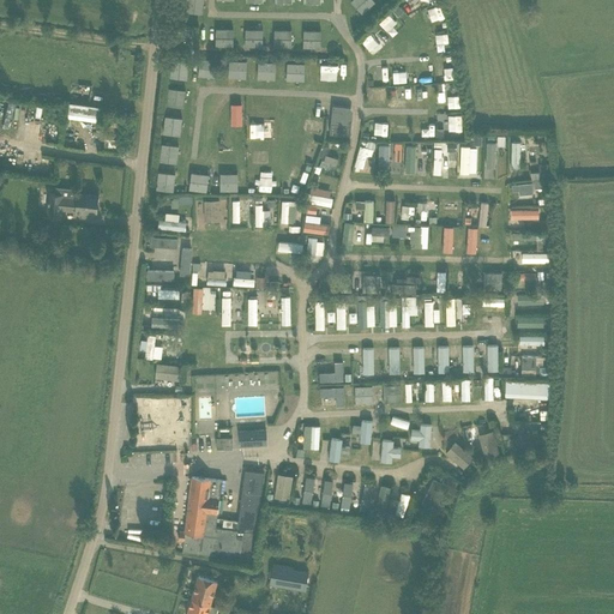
[(186,0),(186,11),(203,13),(203,0),(186,0)]
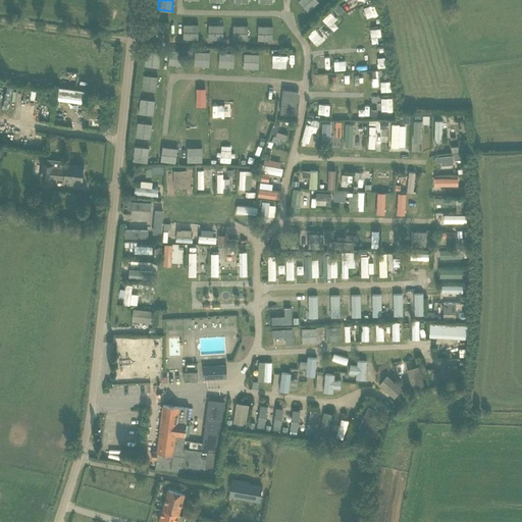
[(317,0),(299,0),(308,11),(318,1),(317,0)]
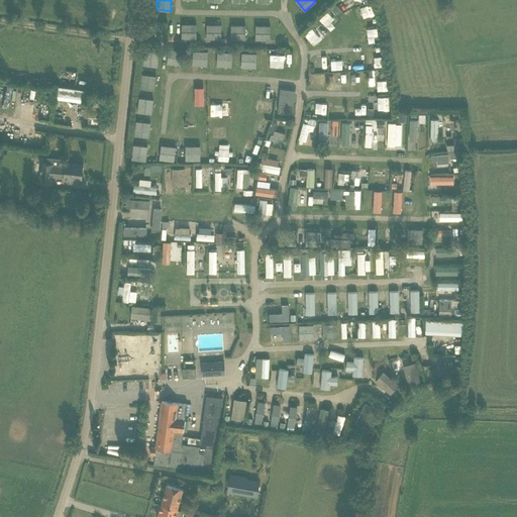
[(340,0),(337,3),(343,9),(349,2),(346,0),(340,0)]
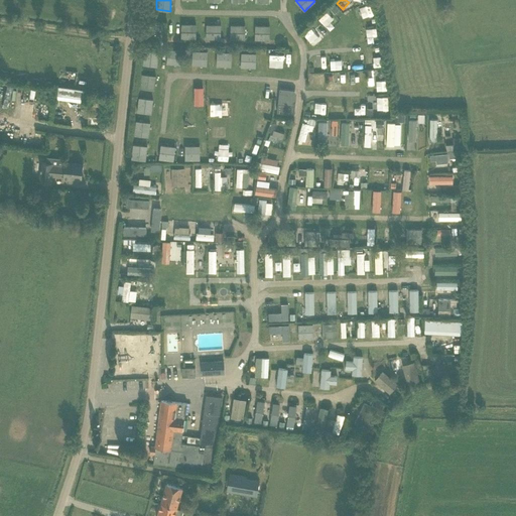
[(355,9),(357,14),(363,12),(365,17),(374,13),(369,2),(355,9)]
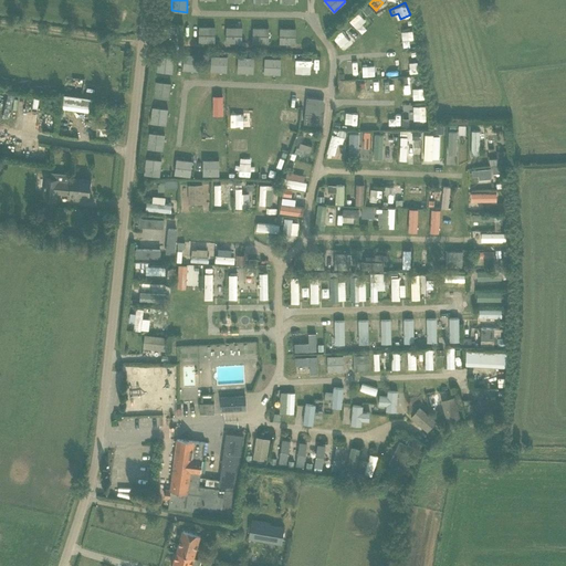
[(366,3),(360,8),(367,14),(373,10),(366,3)]
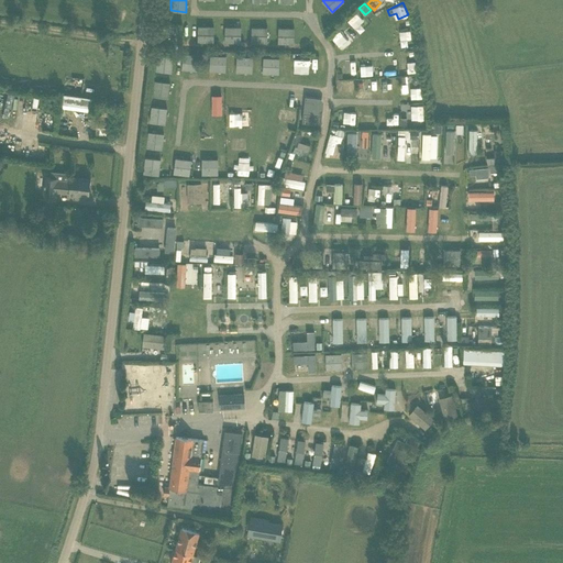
[(354,11),(348,22),(357,28),(364,18),(354,11)]
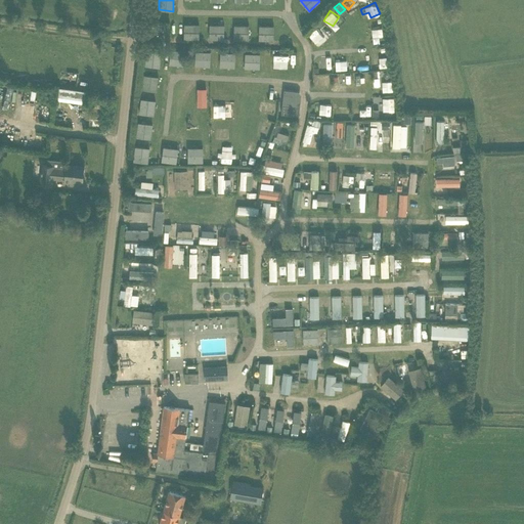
[(321,19),(316,24),(320,28),(324,24),(321,19)]
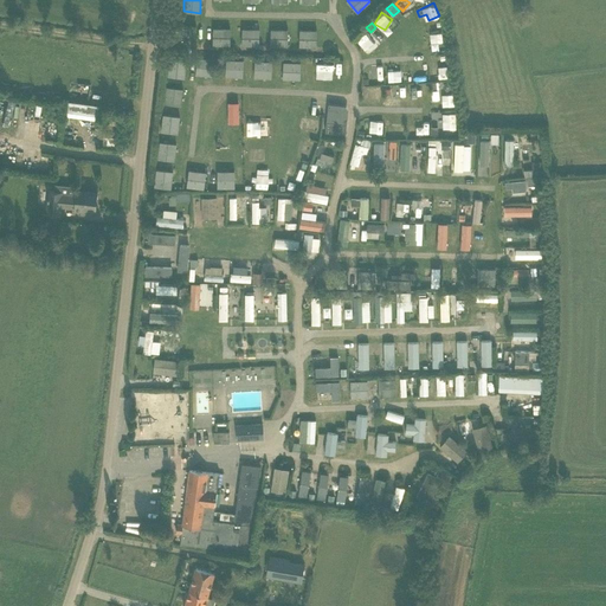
[(213,27),(213,45),(231,46),(231,28),(213,27)]
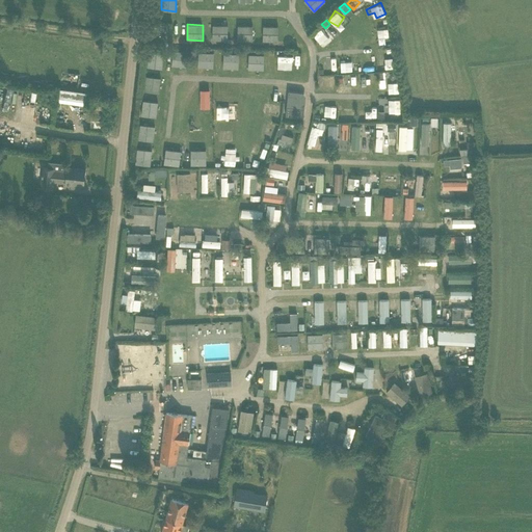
[(213,24),(212,40),(228,41),(229,25),(213,24)]
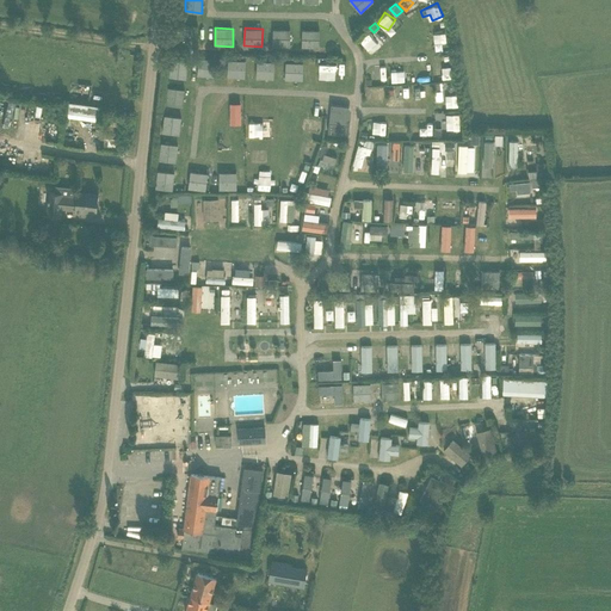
[(273,29),(272,47),(290,47),(291,29),(273,29)]
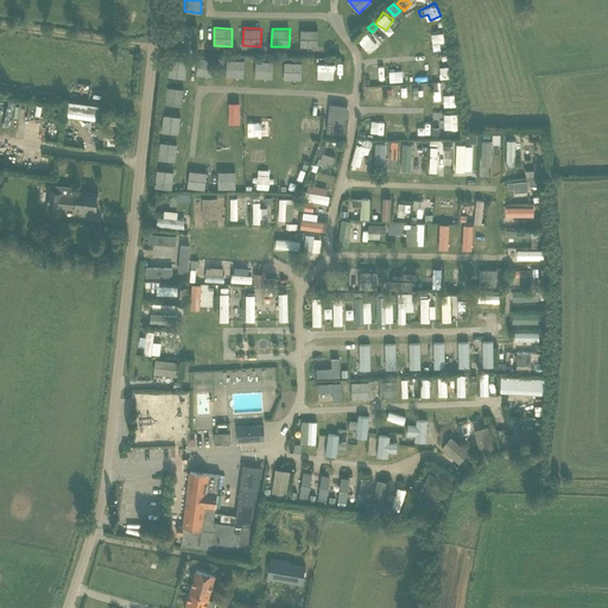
[(301,29),(301,46),(318,48),(318,30),(301,29)]
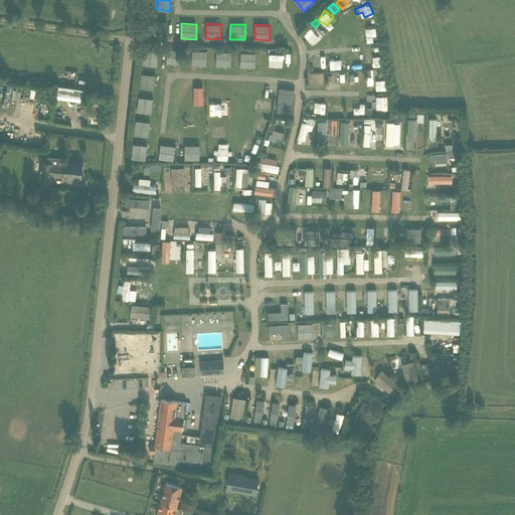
[(367,36),(367,41),(375,41),(374,27),(361,27),(362,36),(367,36)]
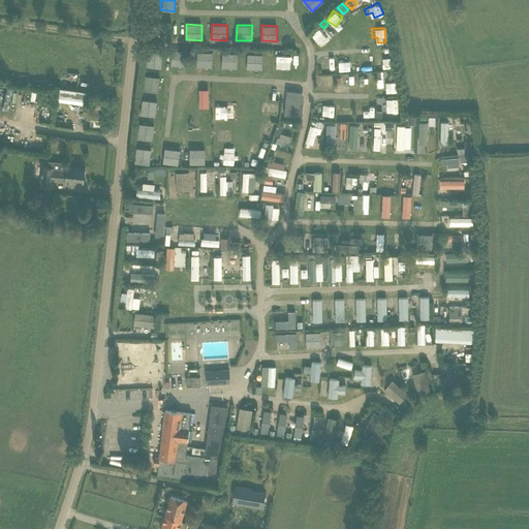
[(312,35),(321,45),(328,40),(318,30),(312,35)]
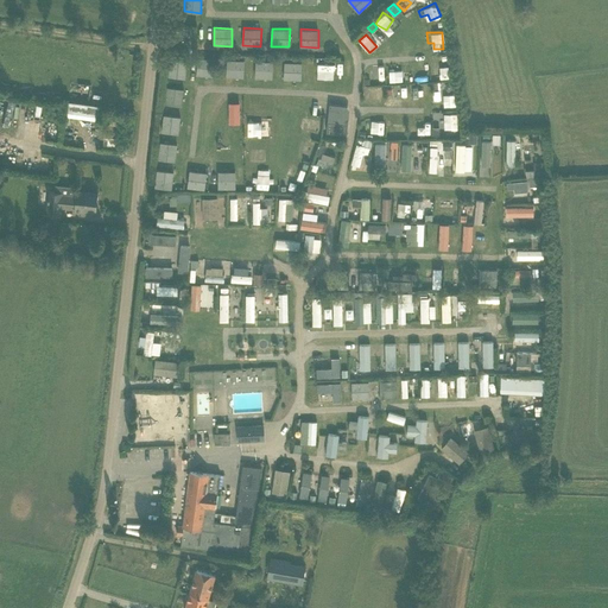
[(198,57),(196,74),(214,76),(216,59),(198,57)]
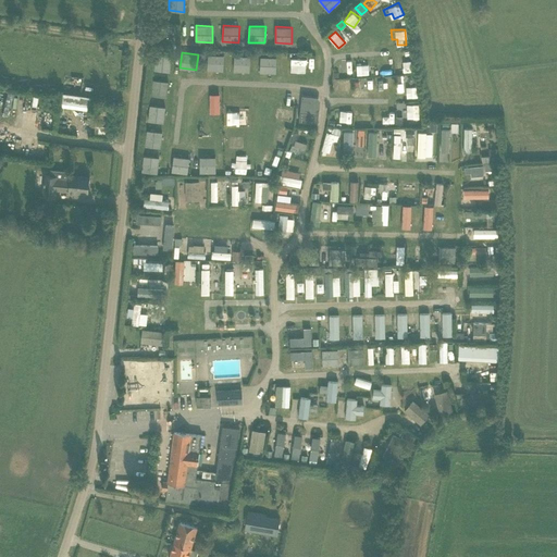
[(156,53),(155,70),(170,72),(172,56),(156,53)]
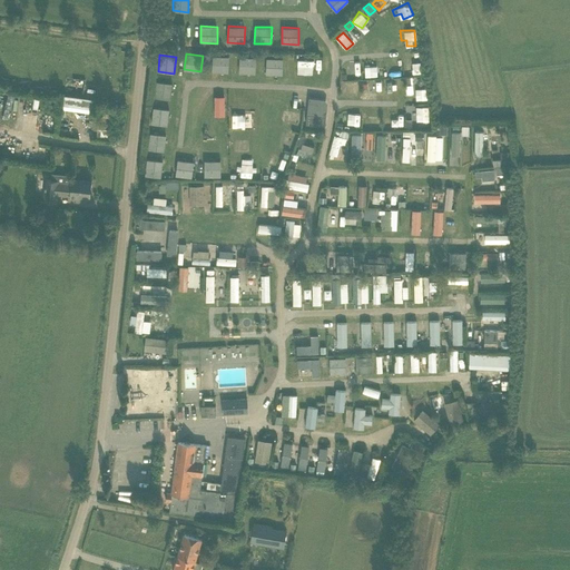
[(213,56),(213,71),(228,72),(229,56),(213,56)]
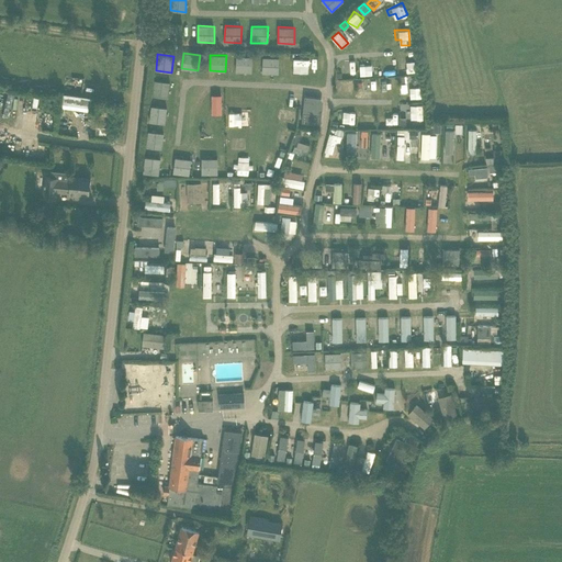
[(236,56),(236,71),(253,72),(253,56),(236,56)]
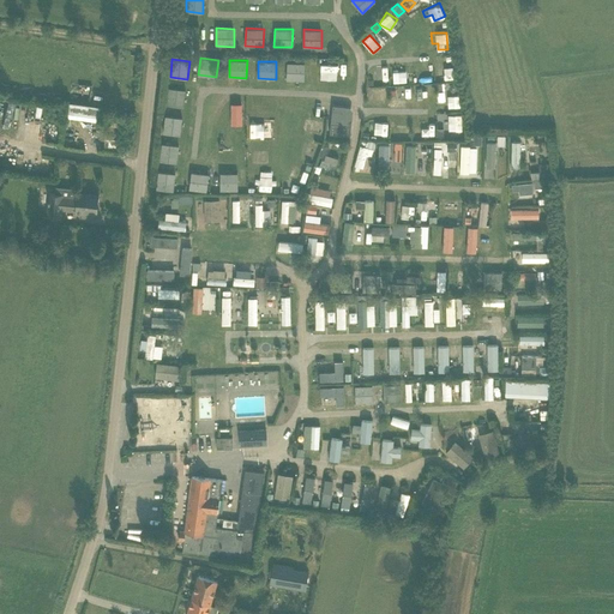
[(287,62),(287,80),(304,80),(305,64),(287,62)]
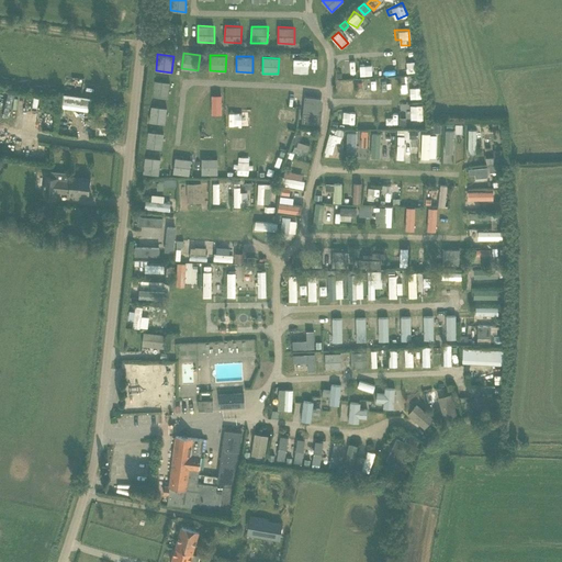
[(293,72),(310,72),(310,58),(294,57),(293,72)]
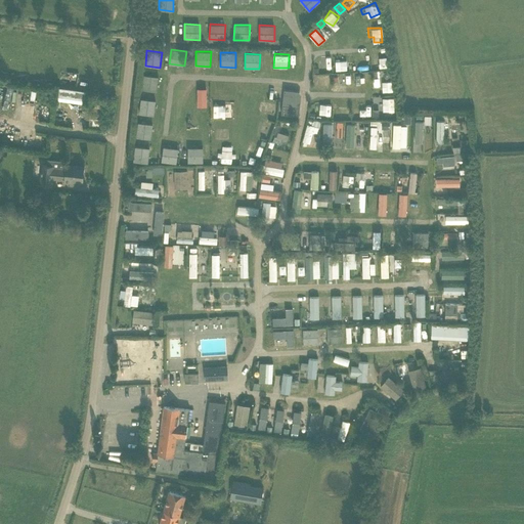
[(340,73),(340,90),(346,90),(346,85),(351,85),(351,74),(340,73)]
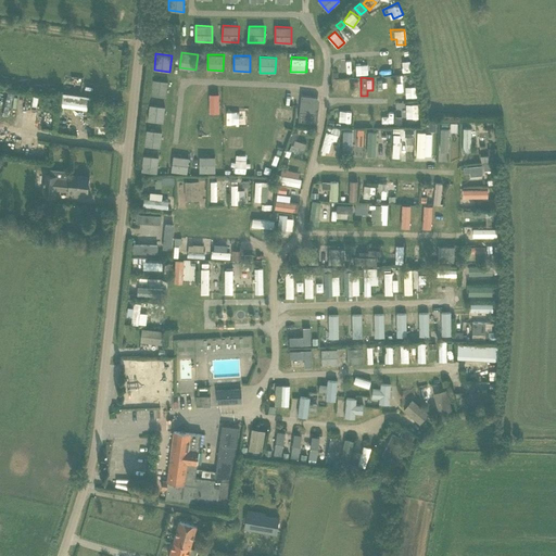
[(152,79),(151,95),(166,97),(168,80),(152,79)]
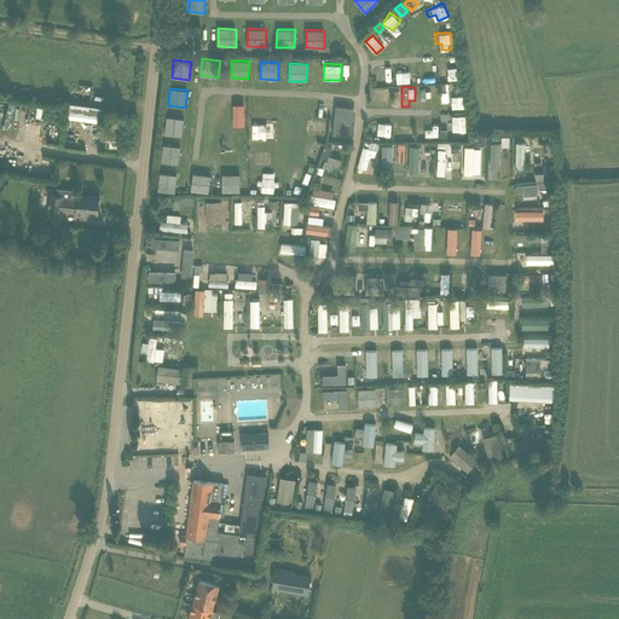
[(463,96),(452,96),(452,108),(463,108),(463,96)]
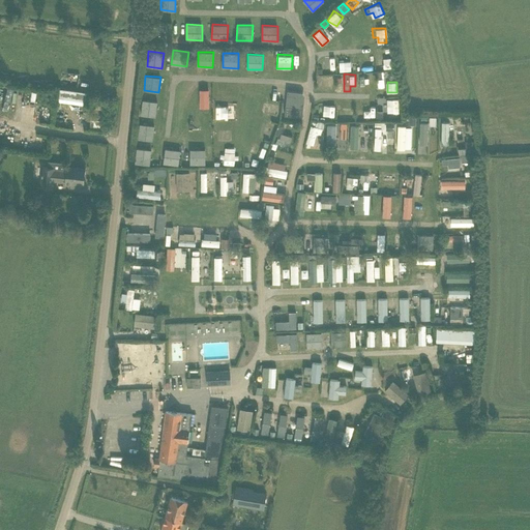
[(87,100),(89,92),(59,86),(58,95),(87,100)]
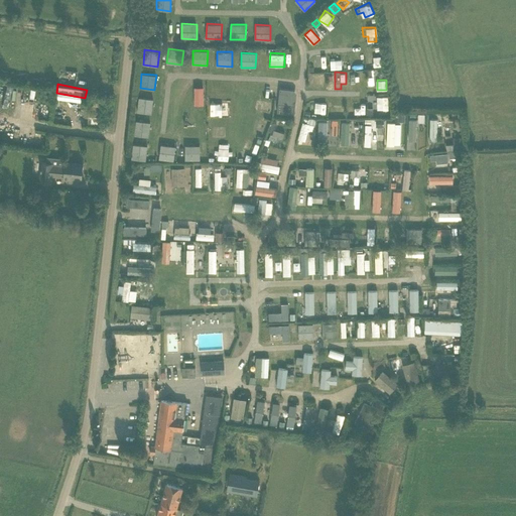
[(279,89),(277,112),(291,114),(292,106),(293,90),(279,89)]
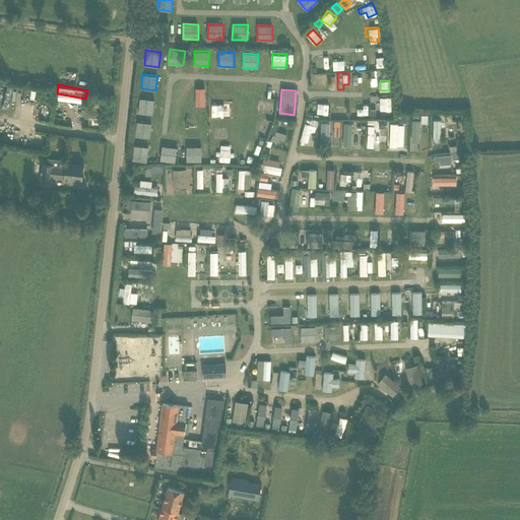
[(140,98),(138,113),(153,114),(154,100),(140,98)]
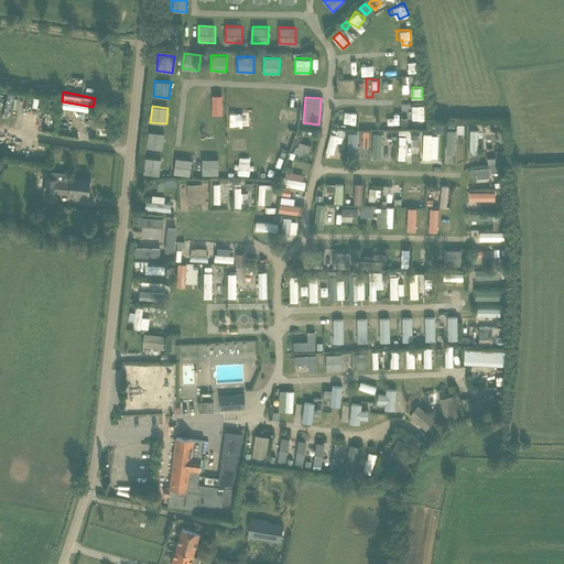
[(399,123),(400,114),(389,112),(389,123),(399,123)]
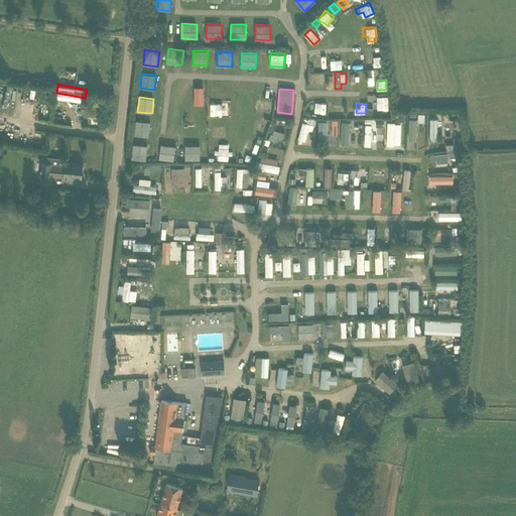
[(409,118),(408,139),(416,139),(417,119),(409,118)]
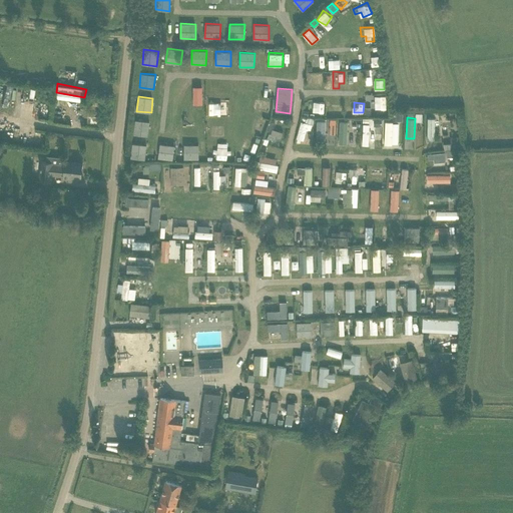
[(427,117),(428,140),(436,139),(435,117),(427,117)]
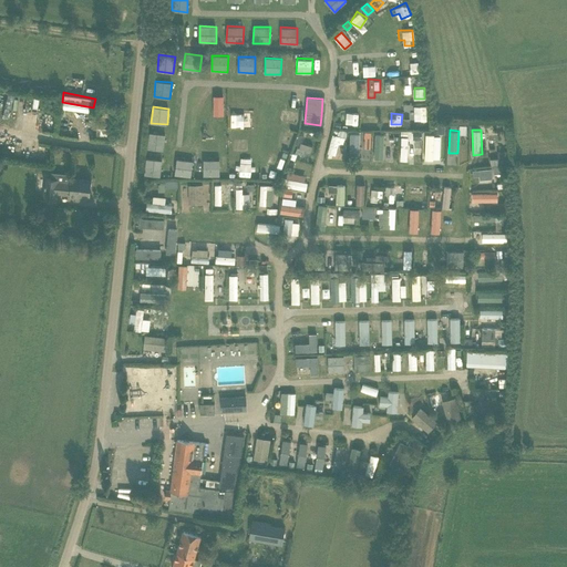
[(150,132),(147,148),(164,151),(165,134),(150,132)]
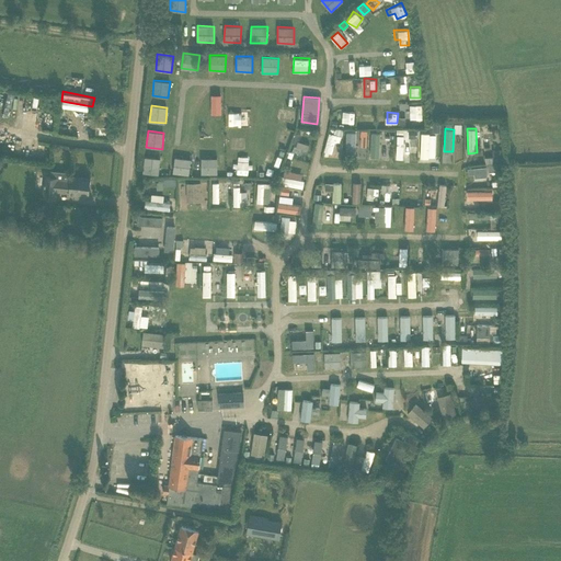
[(345,153),(355,153),(356,132),(346,132),(345,153)]
